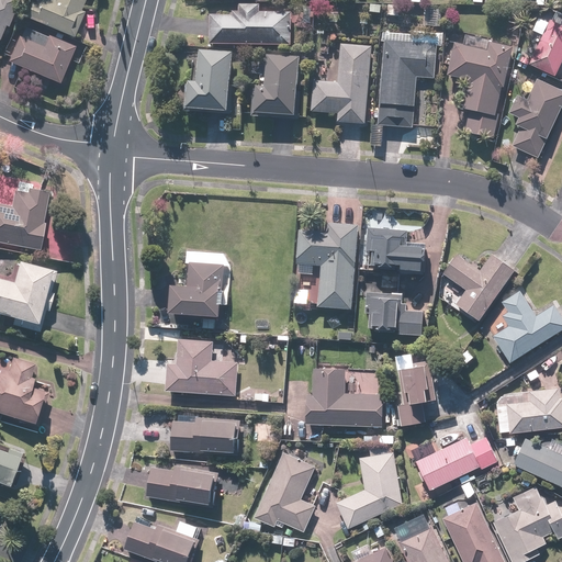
[(0,0),(0,38),(6,26),(9,29),(14,14),(12,13),(18,0),(17,0),(0,0)]
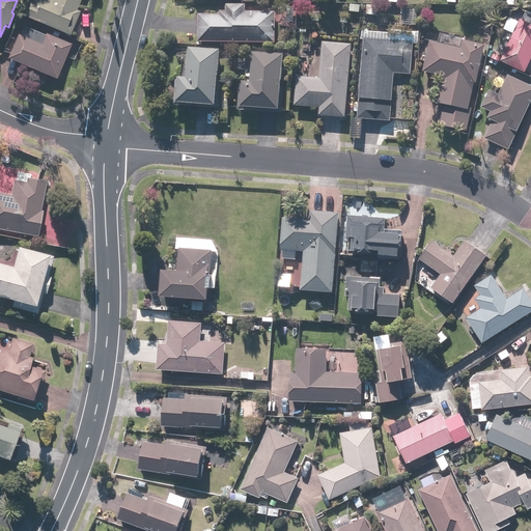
[(71,36),(80,11),(77,10),(80,0),(35,0),(34,4),(29,2),(23,17),(71,36)]
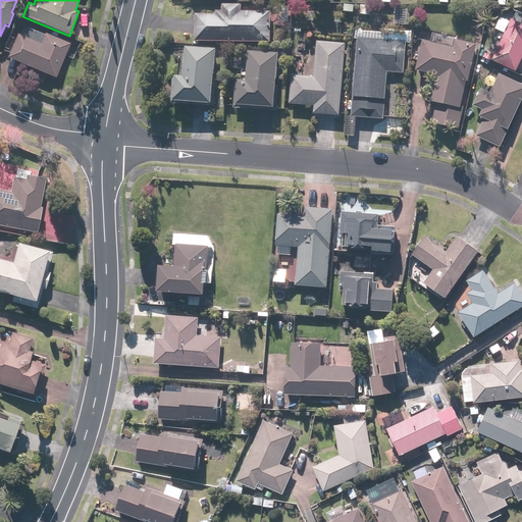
[(195,41),(271,43),(271,11),(242,11),(242,4),(222,4),(222,10),(215,10),(215,14),(195,13),(195,41)]
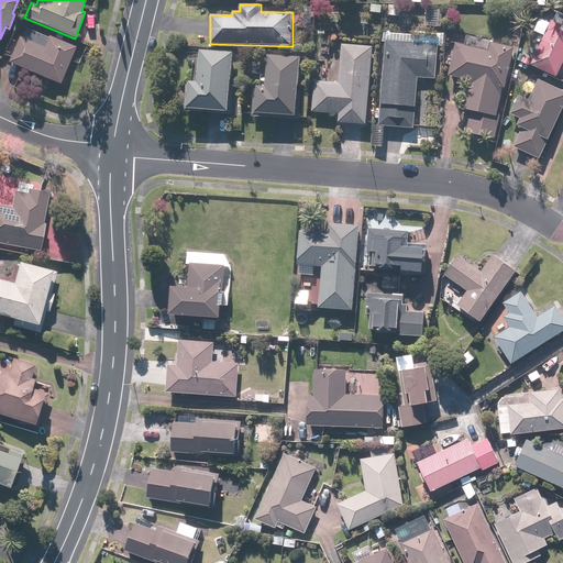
[(558,78),(562,65),(562,25),(551,21),(530,66),(558,78)]
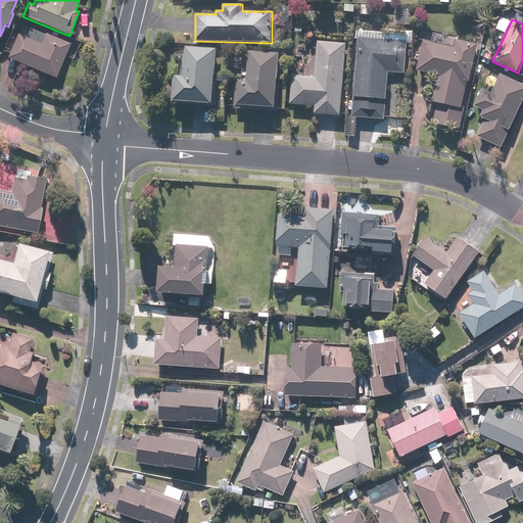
[(7,57),(56,79),(70,44),(46,34),(41,44),(17,34),(7,57)]
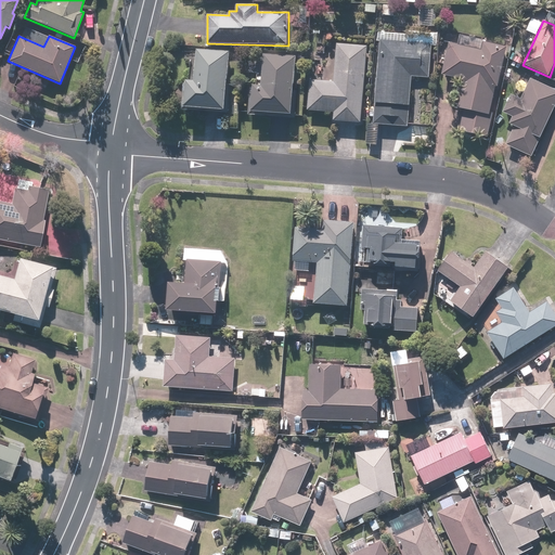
[(431,43),(379,40),(373,125),(409,127),(412,77),(429,78),(431,43)]
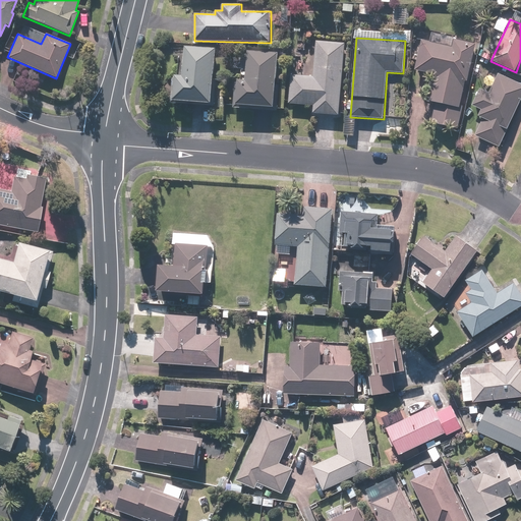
[(451,47),(422,41),(415,70),(433,74),(427,102),(436,103),(431,123),(459,128),(463,111),(460,110),(466,80),(468,81),(476,44),(453,39),(451,47)]
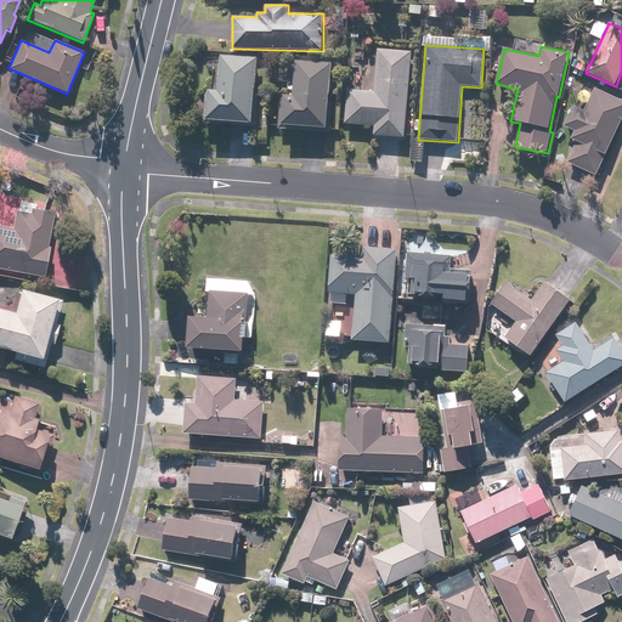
[(413,51),(378,49),(374,92),(349,90),(346,124),(375,126),(374,136),(405,139),(413,51)]
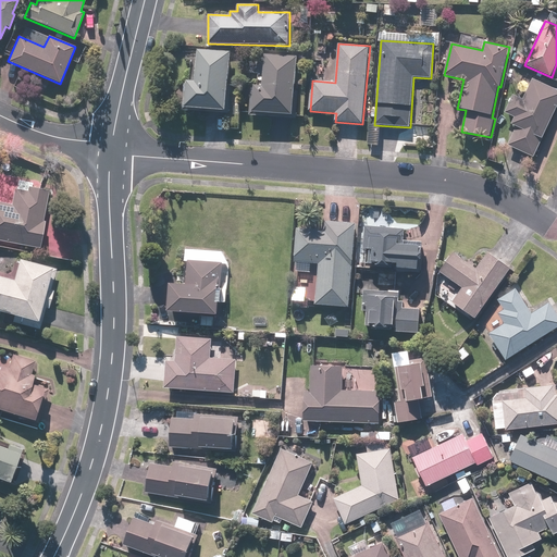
[(182,111),(230,114),(232,87),(229,86),(231,52),(187,49),(182,111)]
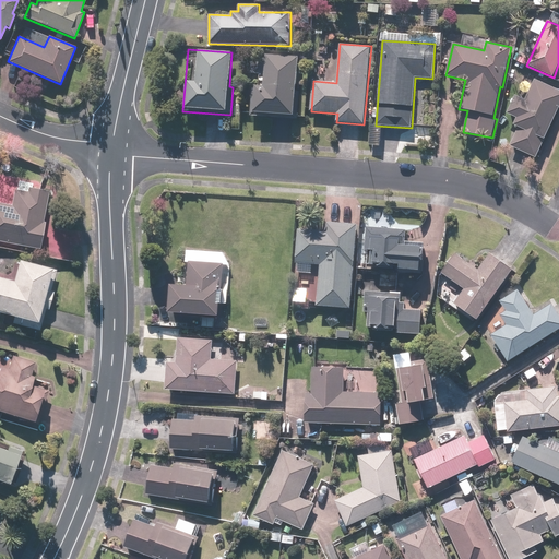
[(252,114),(295,117),(299,56),(266,54),(264,87),(254,86),(252,114)]
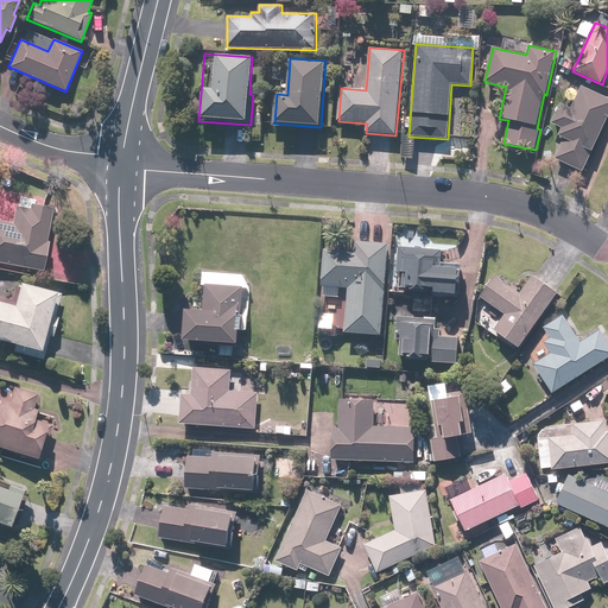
[(555,159),(583,172),(607,118),(607,99),(582,87),(571,108),(561,103),(551,122),(562,127),(558,137),(564,139),(555,159)]
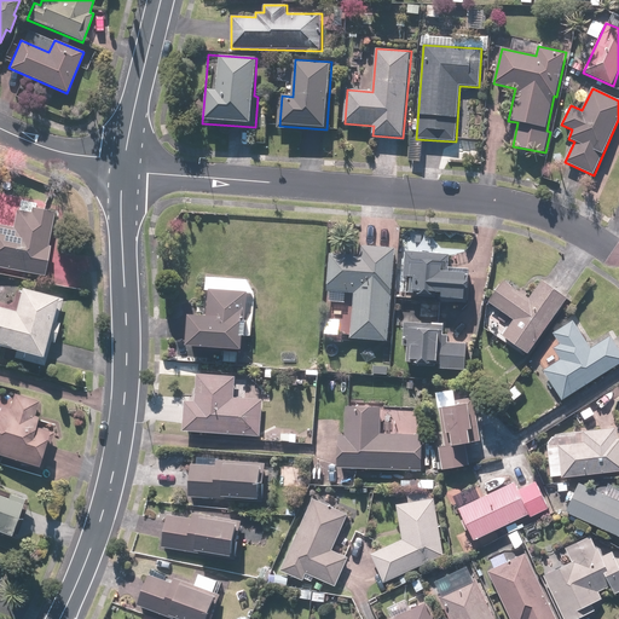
[(50,246),(48,246),(55,212),(32,207),(30,213),(16,209),(12,227),(0,224),(0,267),(44,277),(50,246)]
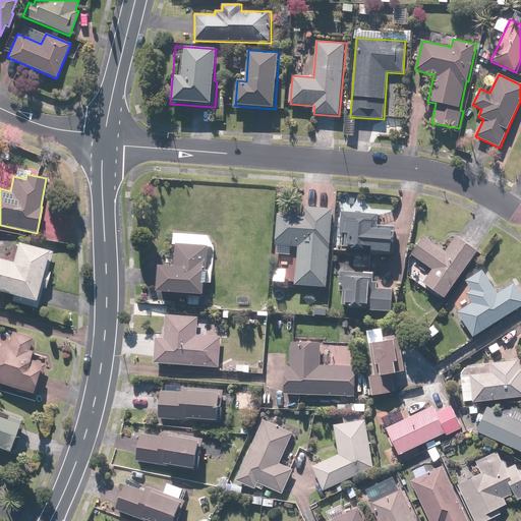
[(303,215),(278,213),(276,246),(298,247),(295,285),(328,287),(333,209),(304,207),(303,215)]
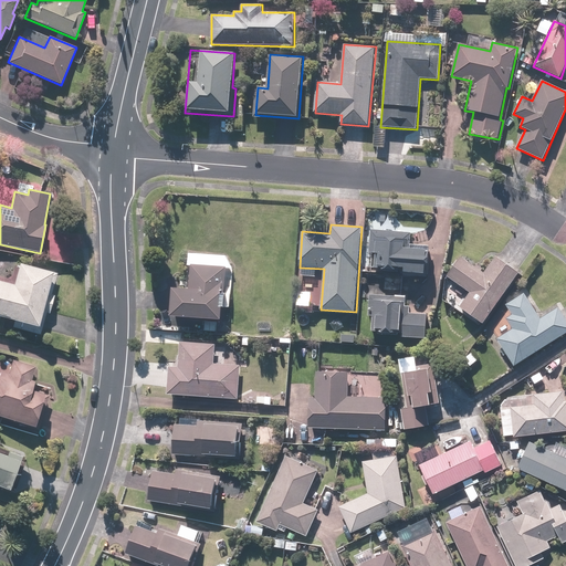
[(411,233),(370,230),(369,253),(371,253),(370,268),(380,269),(380,272),(404,273),(404,275),(427,278),(429,247),(410,244),(411,233)]
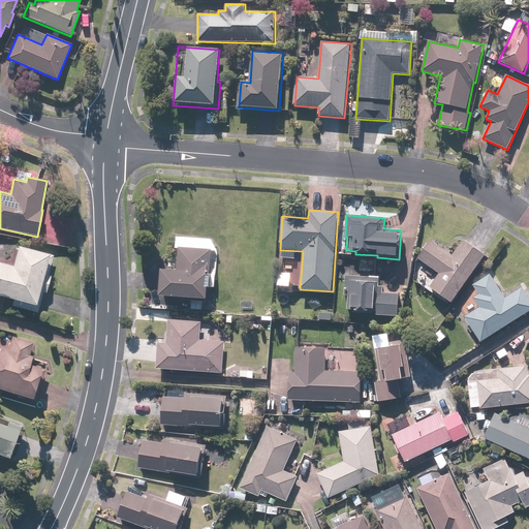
[(464,239),(454,254),(432,239),(417,258),(439,274),(430,287),(453,303),(487,255),(464,239)]
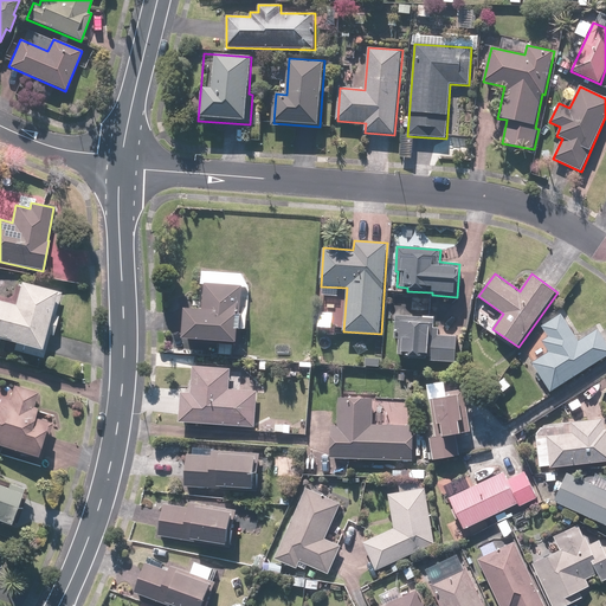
[(0,301),(0,339),(14,343),(13,350),(43,359),(50,335),(52,336),(58,317),(55,316),(62,292),(31,284),(20,282),(14,304),(0,301)]
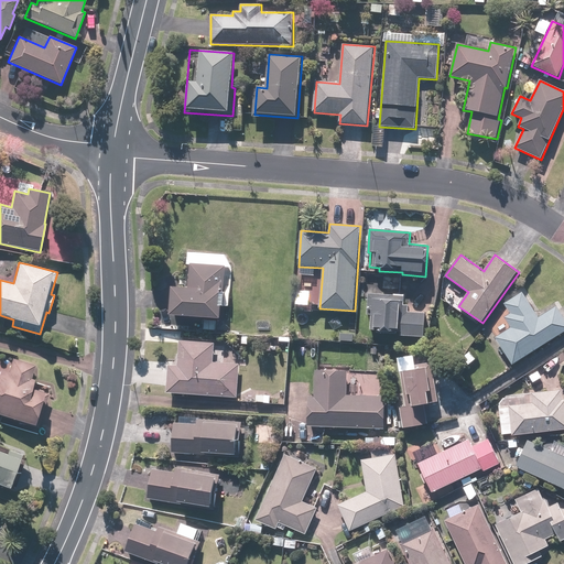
[(172,315),(223,318),(226,267),(191,264),(188,289),(173,288),(172,315)]
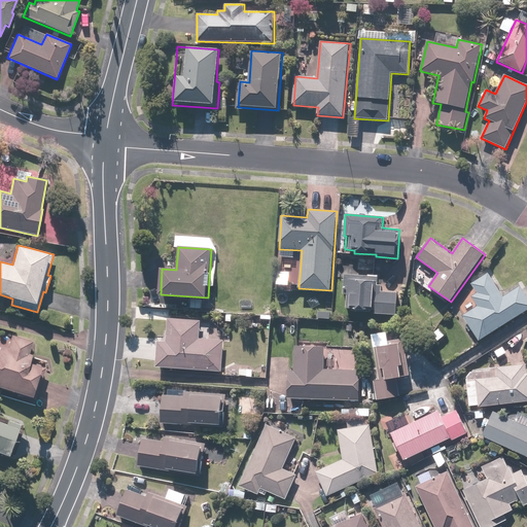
[(506,324),(526,310),(526,295),(520,285),(503,296),(488,272),(470,283),(477,292),(470,296),(477,306),(462,315),(479,341),(505,323),(506,324)]
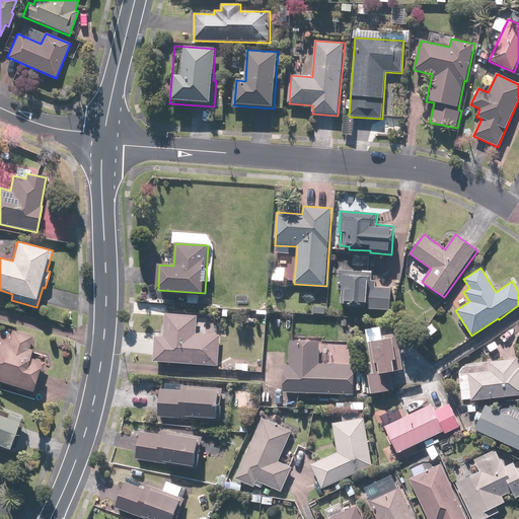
[(390,310),(392,288),(376,287),(377,281),(371,281),(371,272),(340,270),(339,290),(342,290),(341,304),(367,305),(367,309),(390,310)]
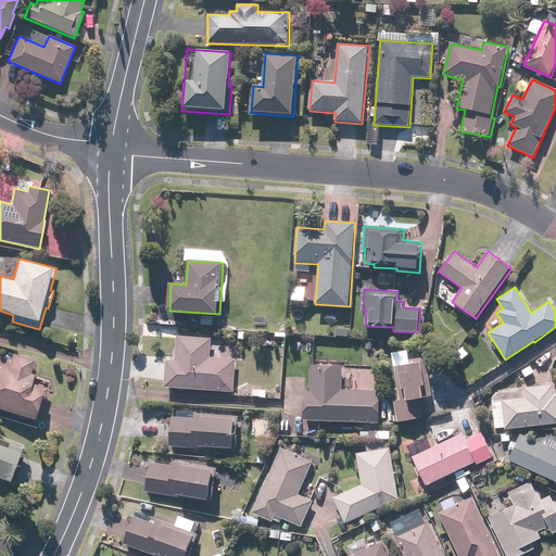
[(237,358),(211,357),(212,339),(177,336),(175,361),(167,361),(165,387),(235,392),(236,366),(237,358)]
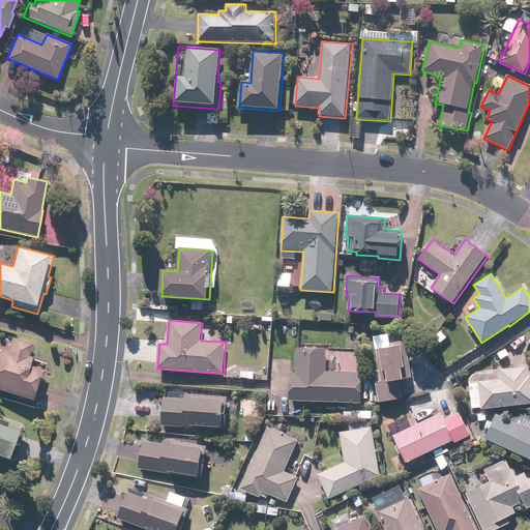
[(0,389),(33,401),(43,366),(31,362),(32,357),(29,356),(33,344),(11,337),(8,350),(1,348),(0,351),(0,389)]
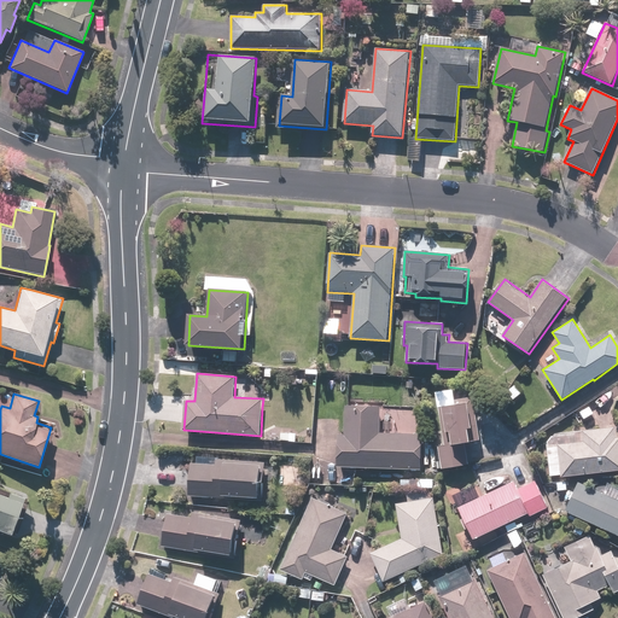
[(470,465),(466,444),(472,443),(472,442),(481,441),(473,397),(455,400),(455,404),(438,407),(445,445),(438,447),(442,468),(470,465)]
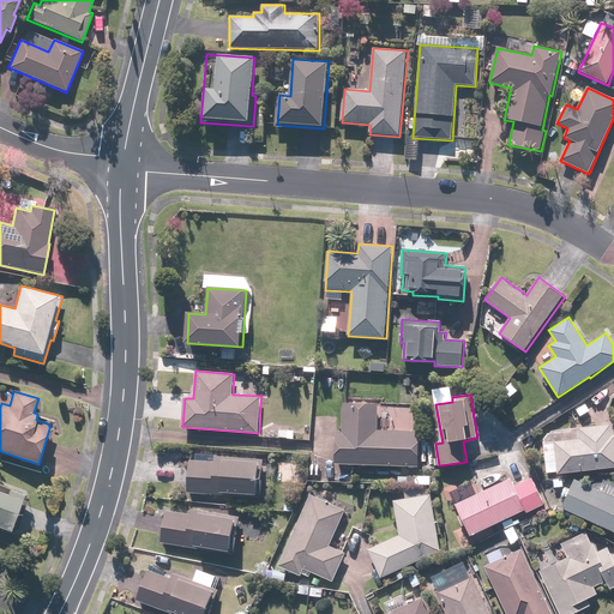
[(336,432),(335,464),(419,467),(420,455),(420,432),(378,431),(379,404),(344,403),(343,432),(336,432)]
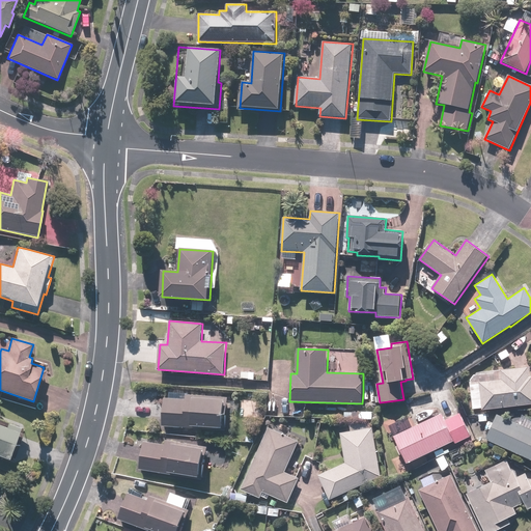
[(530,375),(529,376),(528,367),(501,369),(502,380),(479,382),(482,411),(530,404),(530,375)]
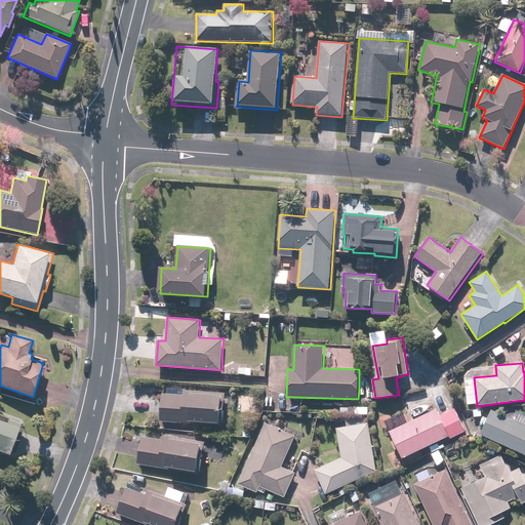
[(160,421),(224,427),(227,394),(184,390),(183,394),(162,393),(160,421)]
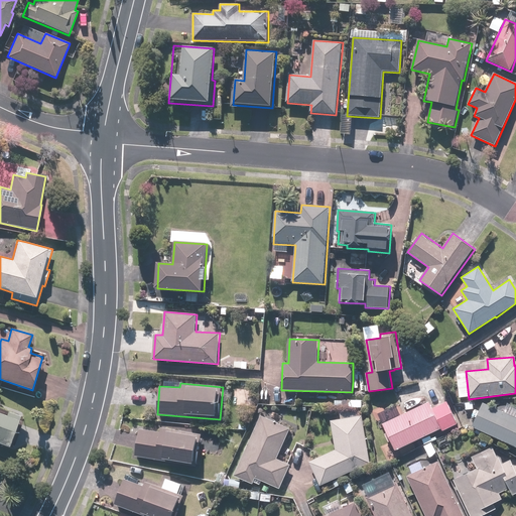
[(396,450),(441,429),(442,431),(458,424),(446,402),(432,409),(428,401),(383,423),(396,450)]
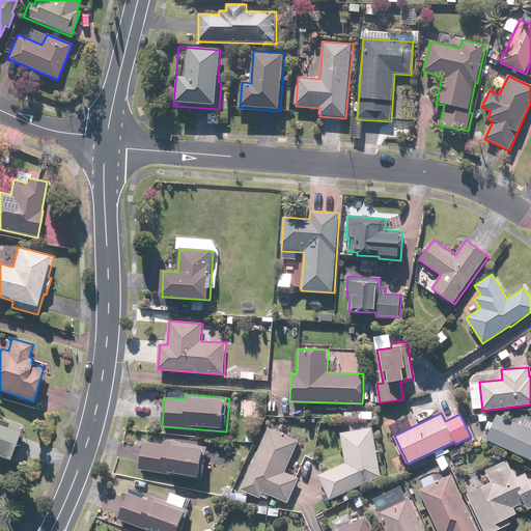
[(530,459),(530,429),(498,415),(485,440),(530,459)]
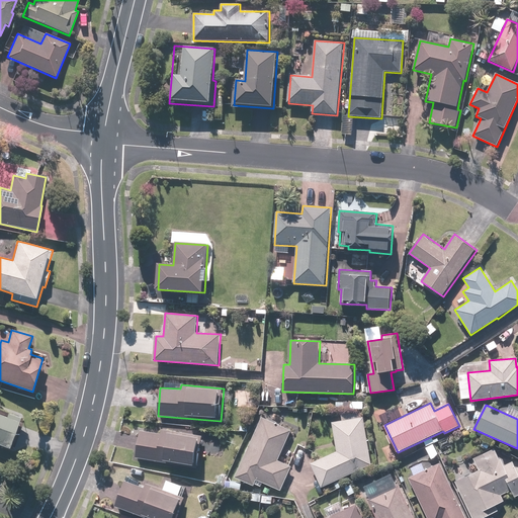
[(0,445),(9,449),(20,418),(7,414),(6,417),(0,415),(0,445)]
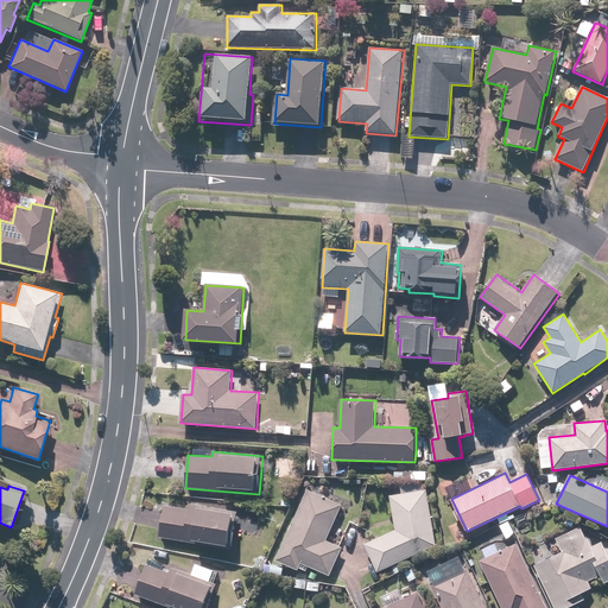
[(327,540),(342,505),(330,500),(330,499),(308,489),(276,561),(298,570),(302,564),(330,576),(342,548),(327,540)]
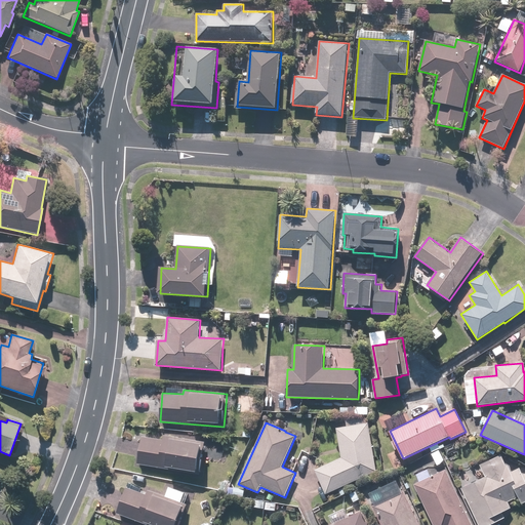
[(341,458),(315,470),(326,494),(376,471),(369,422),(336,428),(341,458)]
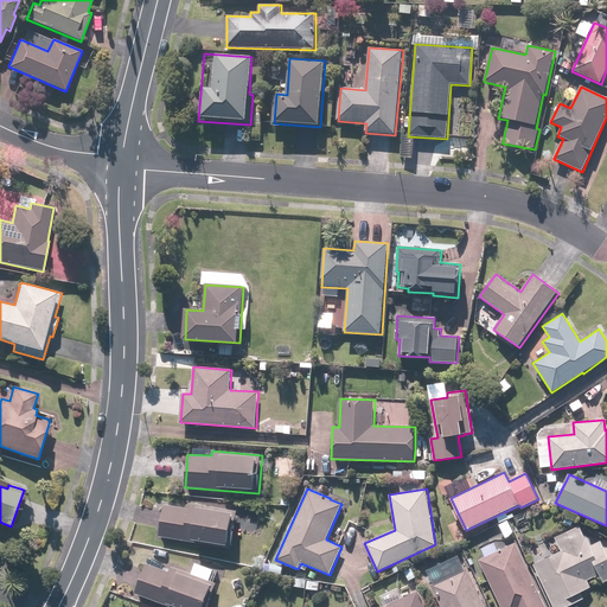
[(189,509),(165,504),(159,537),(206,544),(206,542),(228,545),(232,517),(236,517),(237,511),(189,504),(189,509)]
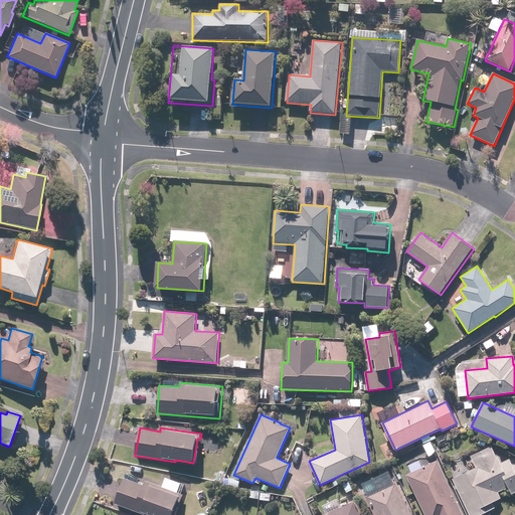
[(498,456),(496,457),(492,447),(471,456),(476,468),(453,479),(469,514),(481,514),(496,508),(493,502),(502,498),(499,492),(509,488),(512,494),(514,492),(514,464),(513,466),(510,459),(501,463),(498,456)]
